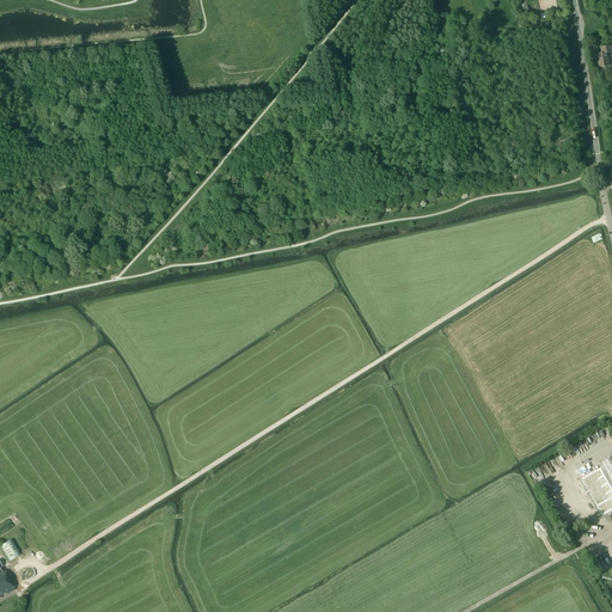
[(611,54),(611,53),(611,49),(603,50),(604,56),(598,56),(598,62),(599,62),(600,69),(610,68),(609,55),(611,54)]
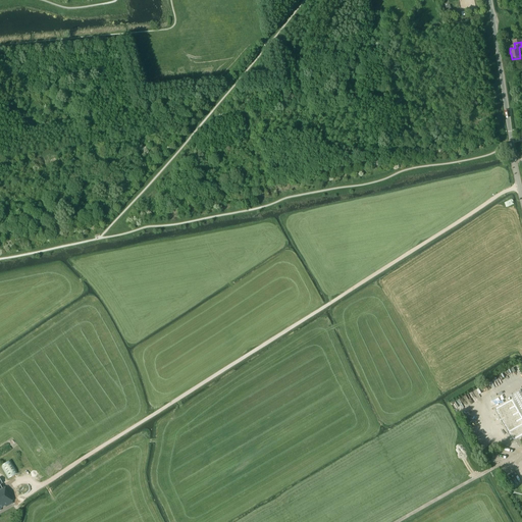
[(521,388),(511,396),(521,416),(521,388)]
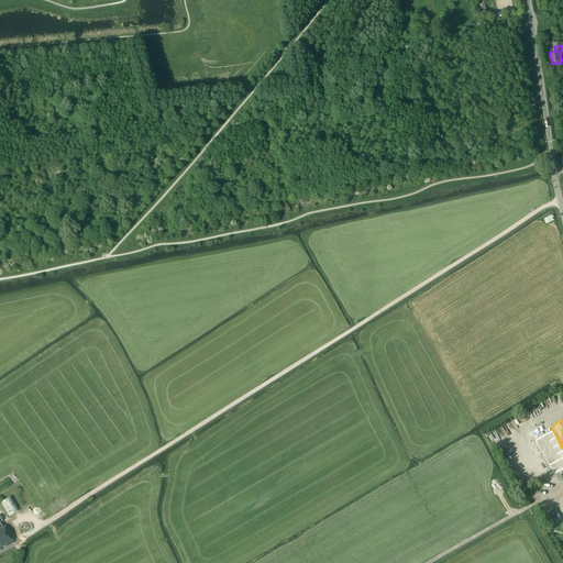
[(554,474),(562,468),(562,449),(553,430),(534,441),(554,474)]
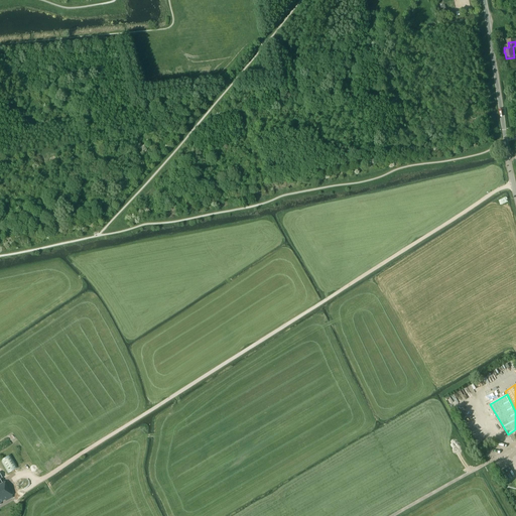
[(8,474),(17,469),(10,456),(1,461),(8,474)]
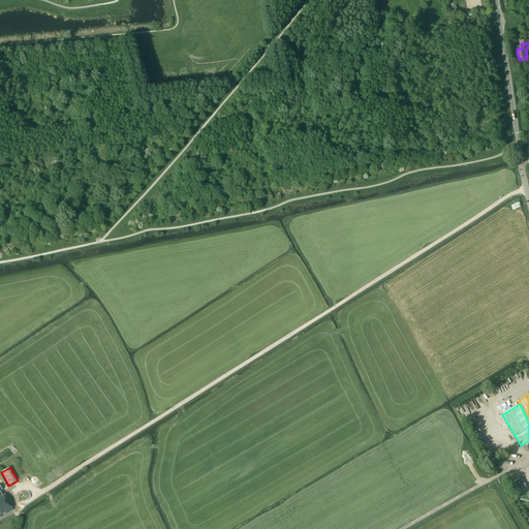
[(31,486),(36,483),(29,471),(24,475),(31,486)]
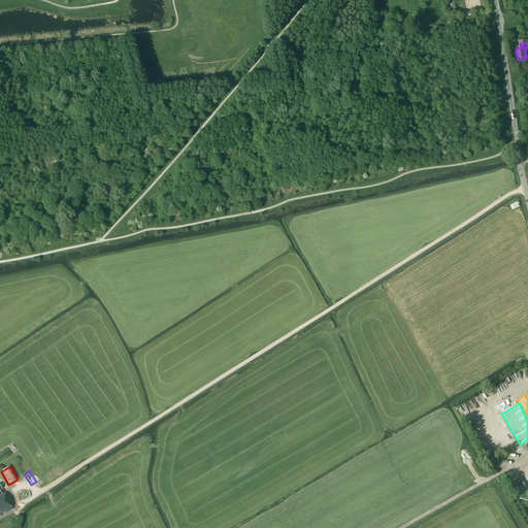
[(2,492),(0,487),(0,514),(12,507),(3,491),(2,492)]
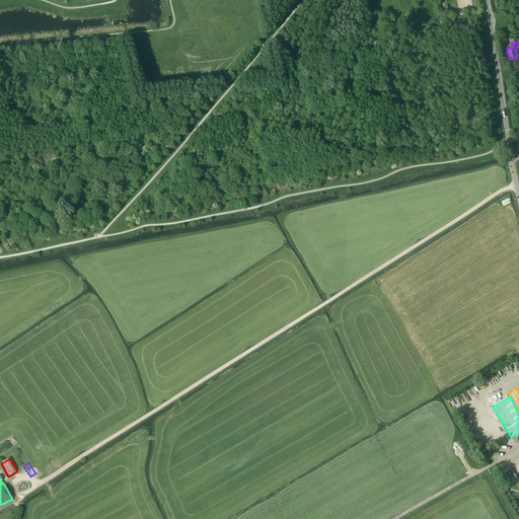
All buildings are outlined.
